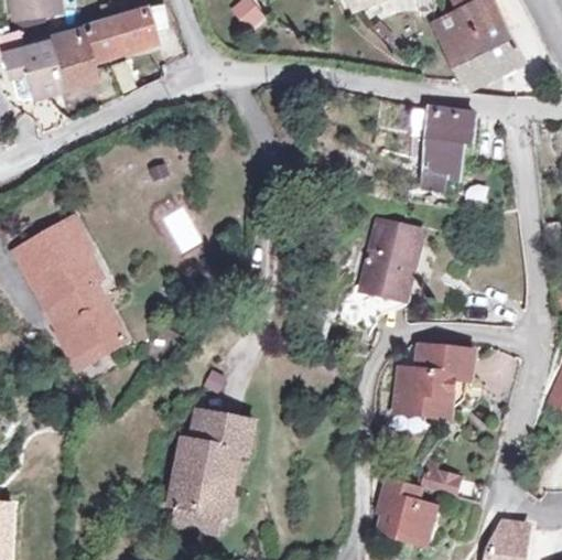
[(9,0),(11,15),(54,8),(53,0),(9,0)]
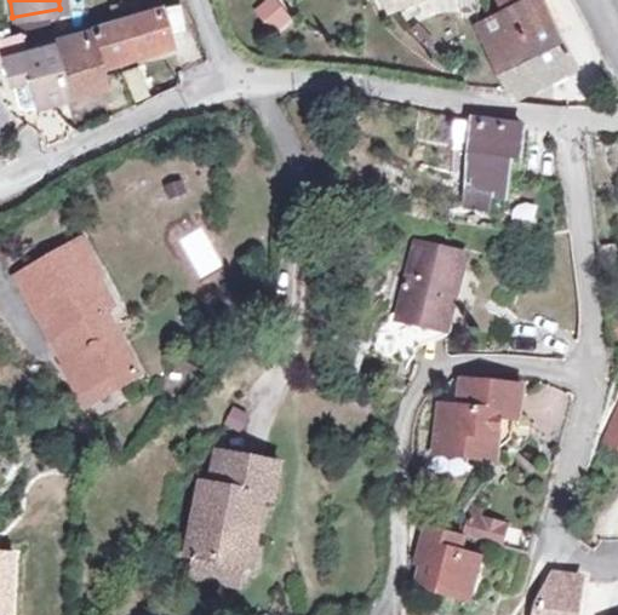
[(263,0),(253,9),(270,30),(290,18),(276,0),(263,0)]
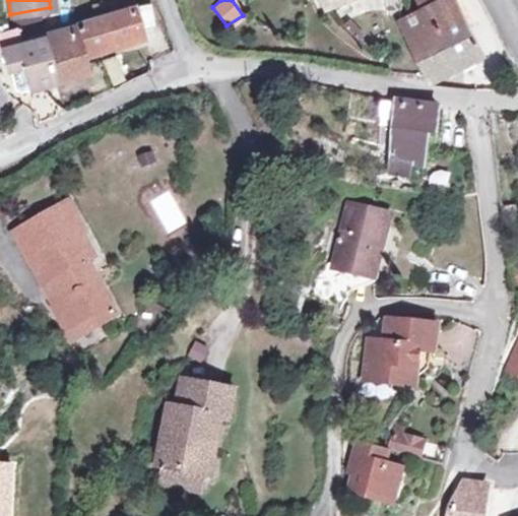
[(480,52),(454,0),(438,0),(423,7),(398,18),(398,19),(427,77),(480,52)]
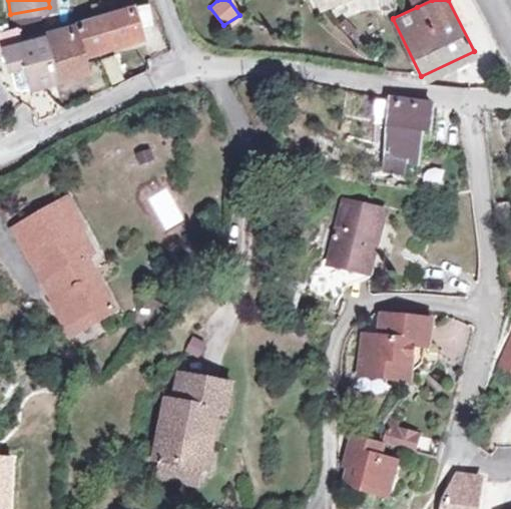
[(146,1),(131,4),(134,23),(149,20),(146,1)]
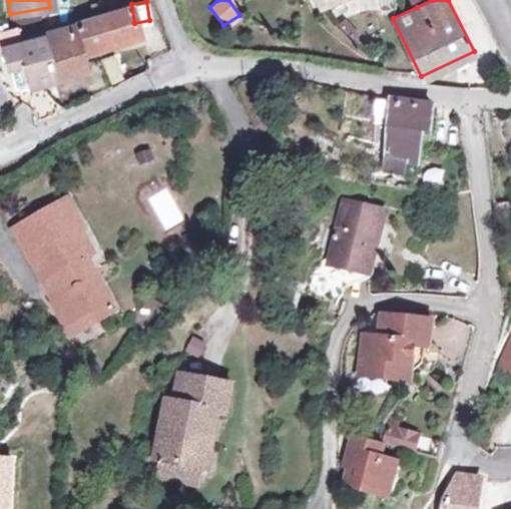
[(131,2),(71,23),(79,48),(136,31),(134,23),(131,4),(131,2)]
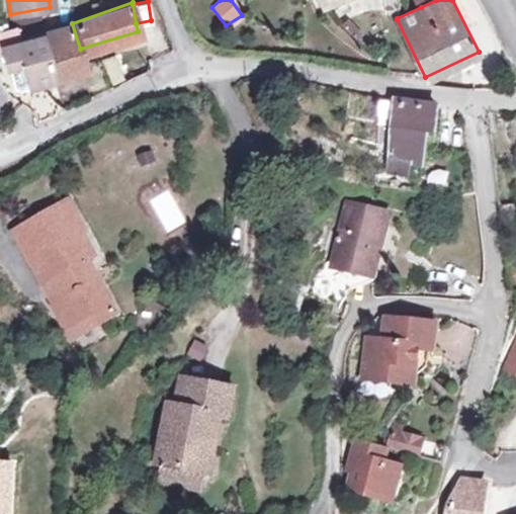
[(85,68),(80,49),(72,23),(38,32),(39,36),(52,79),(85,68)]
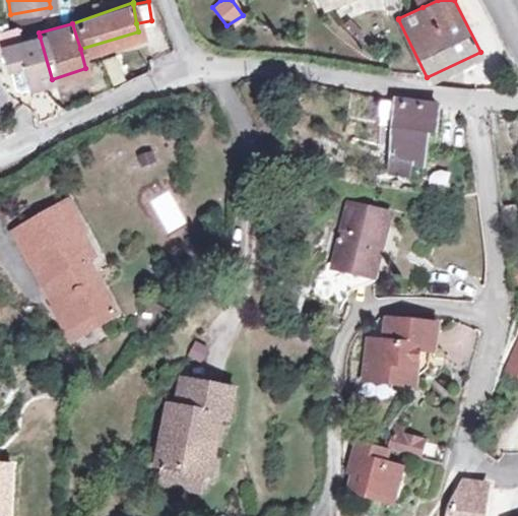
[(1,47),(6,66),(8,66),(14,87),(17,89),(52,79),(40,37),(1,47)]
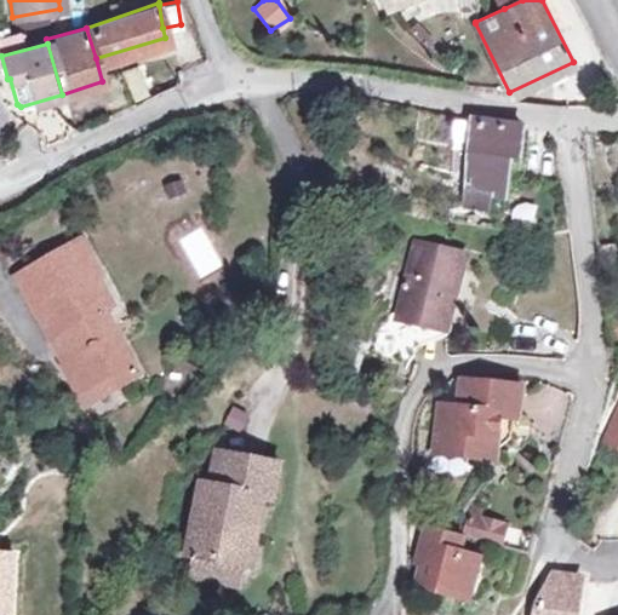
[(524,124),(501,120),(473,116),(467,188),(464,188),(462,205),(499,211),(502,195),(505,195),(510,156),(520,156),(524,124)]
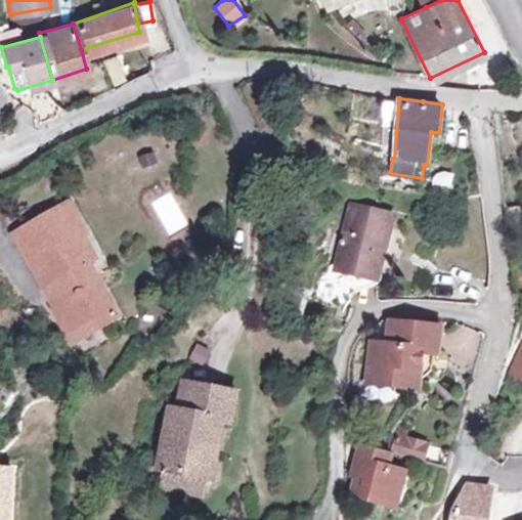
[(166,189),(151,199),(170,229),(185,220),(166,189)]
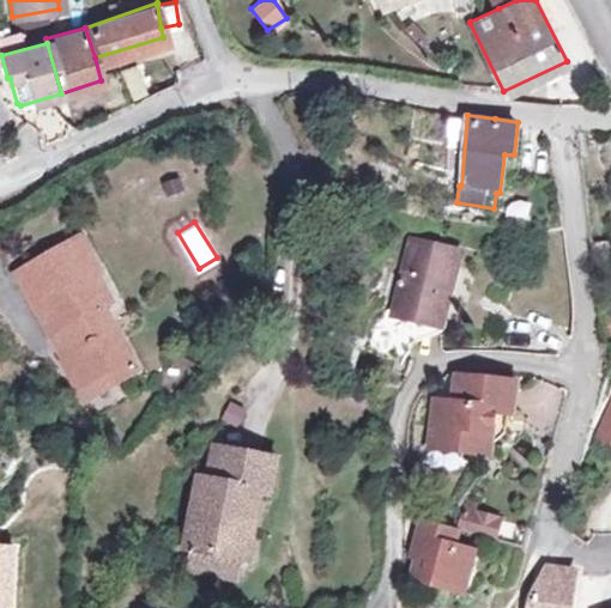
[(62,358),(79,387),(85,395),(138,365),(114,323),(106,328),(95,310),(110,301),(95,273),(100,269),(80,236),(18,269),(53,333),(59,332),(71,354),(62,358)]
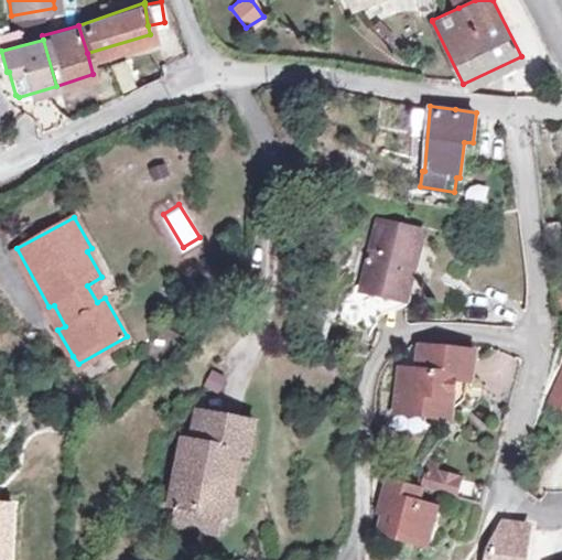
[(363,287),(400,297),(409,261),(414,262),(422,227),(379,217),(363,287)]
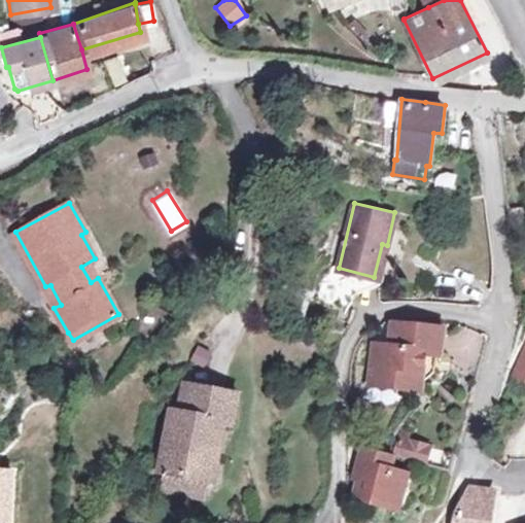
[(389,245),(387,245),(382,244),(374,277),(382,279),(389,245)]
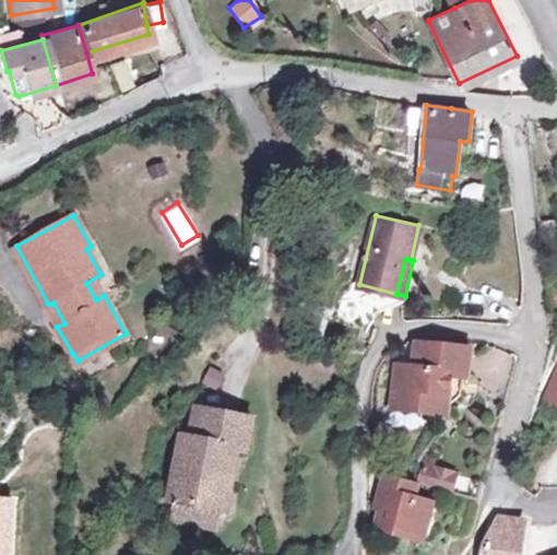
[(414,365),(404,364),(402,384),(395,382),(393,405),(434,410),(436,389),(450,391),(452,374),(454,345),(415,341),(414,365)]
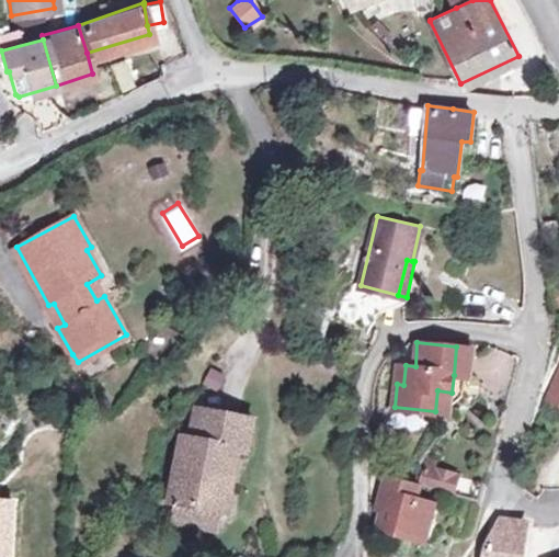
[(474,349),(456,347),(454,375),(470,376),(474,349)]
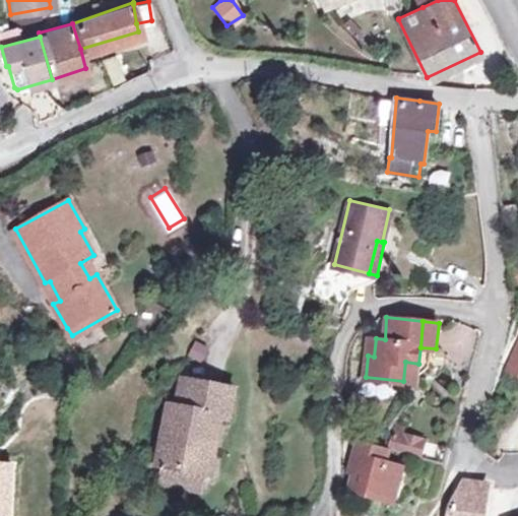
[(201,360),(207,340),(191,334),(184,355),(201,360)]
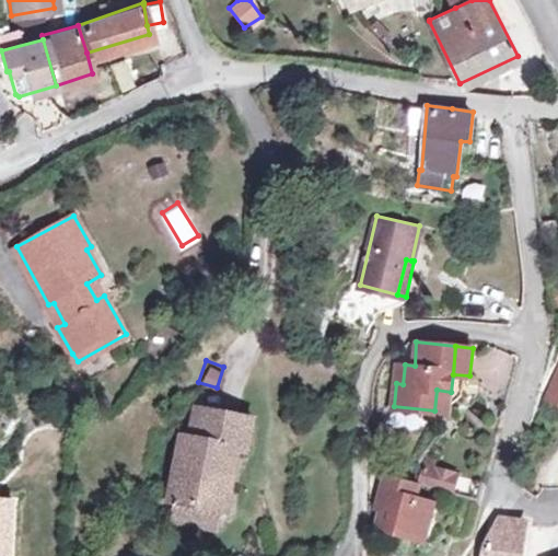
[(403,384),(405,365),(398,363),(396,383),(403,384)]
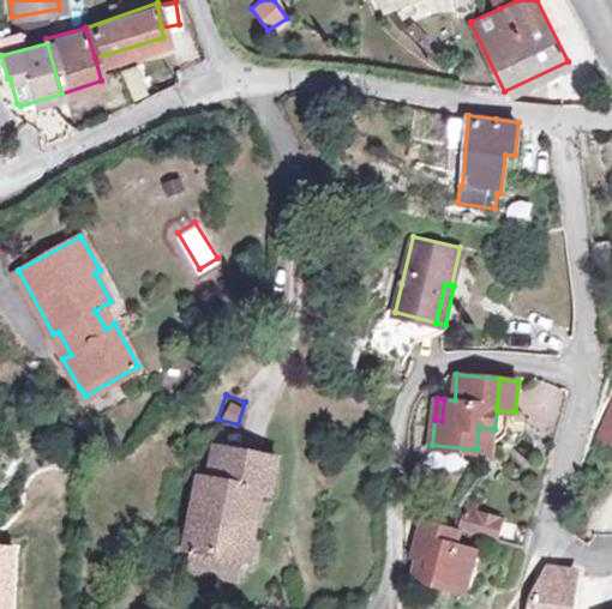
[(611,408),(605,404),(592,432),(611,440),(611,408)]
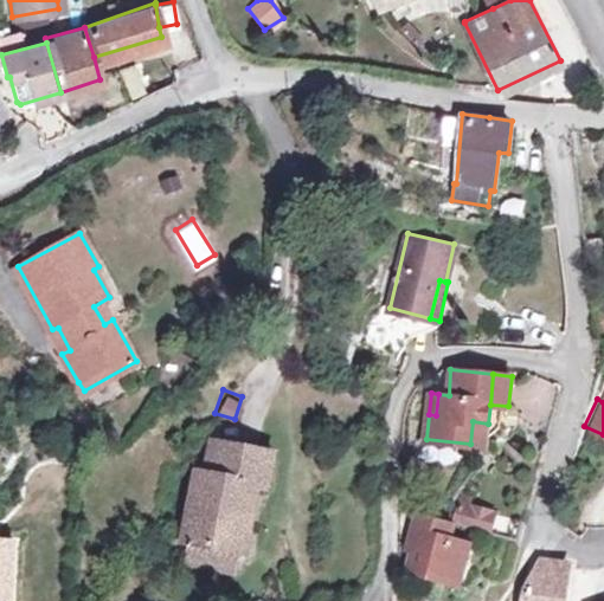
[(487,446),(488,424),(473,421),(470,444),(487,446)]
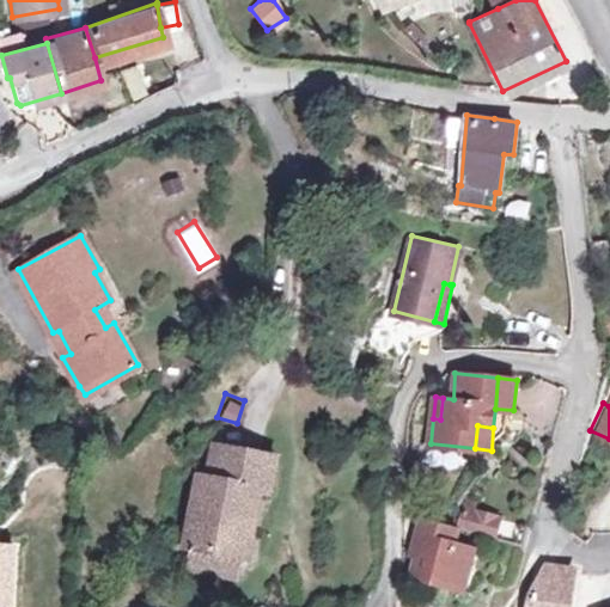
[(209,440),(202,470),(219,473),(226,443),(209,440)]
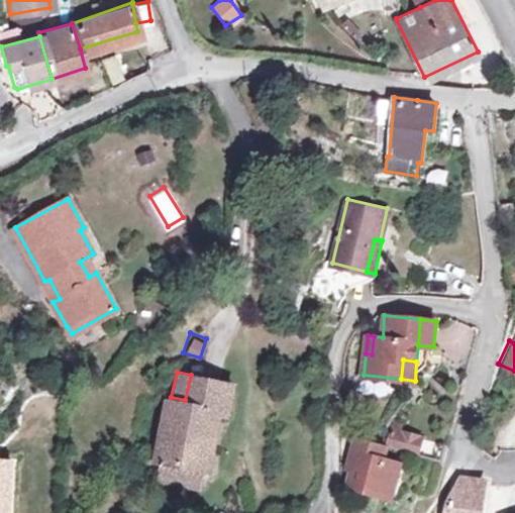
[(235,384),(191,375),(185,400),(171,397),(158,462),(204,472),(215,413),(228,416),(235,384)]
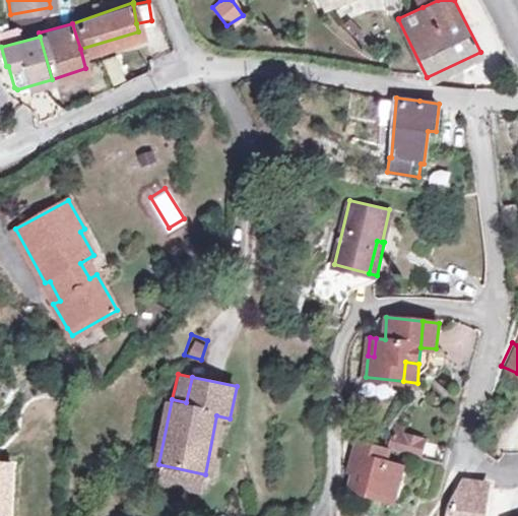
[(388,446),(359,439),(354,455),(360,456),(351,488),(393,499),(401,466),(385,461),(388,446)]
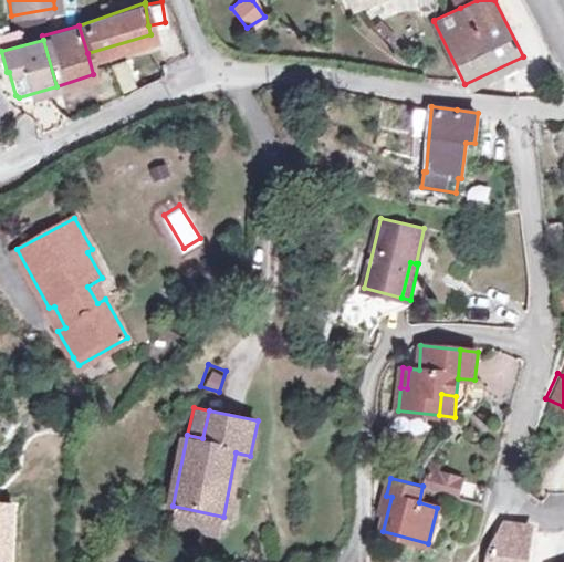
[(223,517),(173,506),(168,527),(219,538),(223,517)]
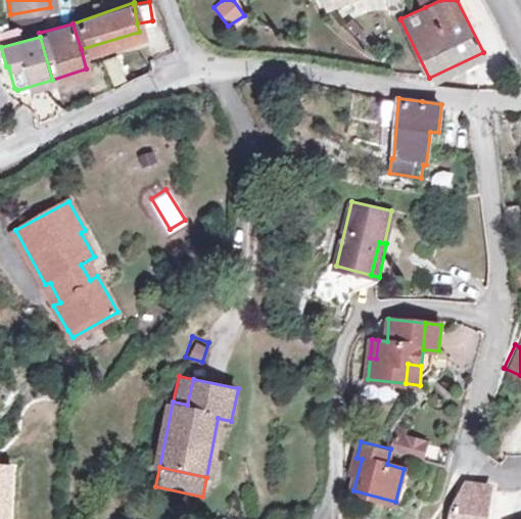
[(482,518),(486,487),(475,485),(464,483),(448,508),(446,518),(482,518)]
